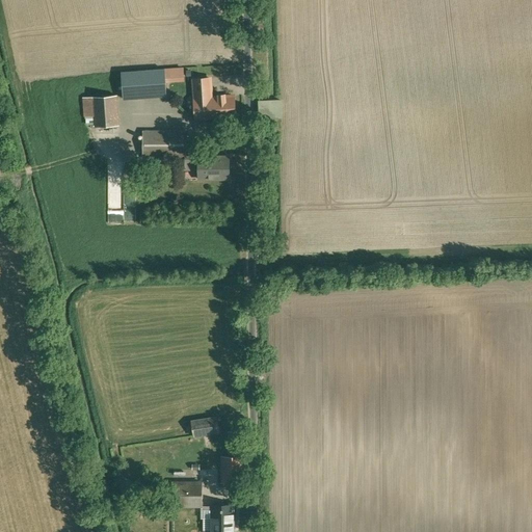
[(165,70),(122,73),(125,99),(166,97),(166,91),(165,82),(165,70)]
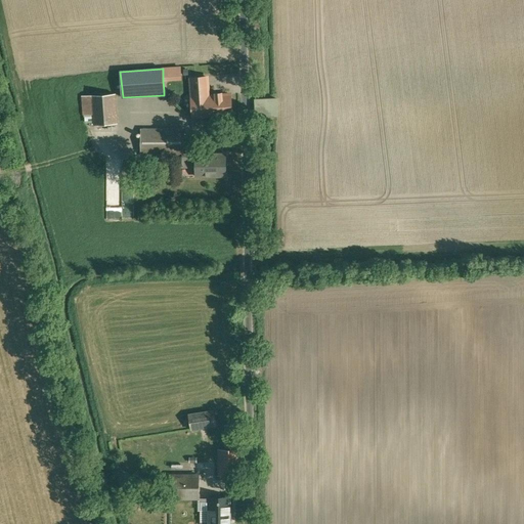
[(207,78),(191,79),(194,116),(231,114),(229,93),(208,94),(207,78)]
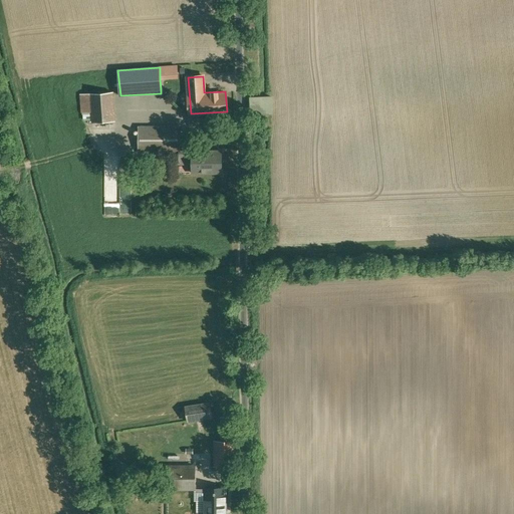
[(160,79),(161,88),(177,87),(176,78),(160,79)]
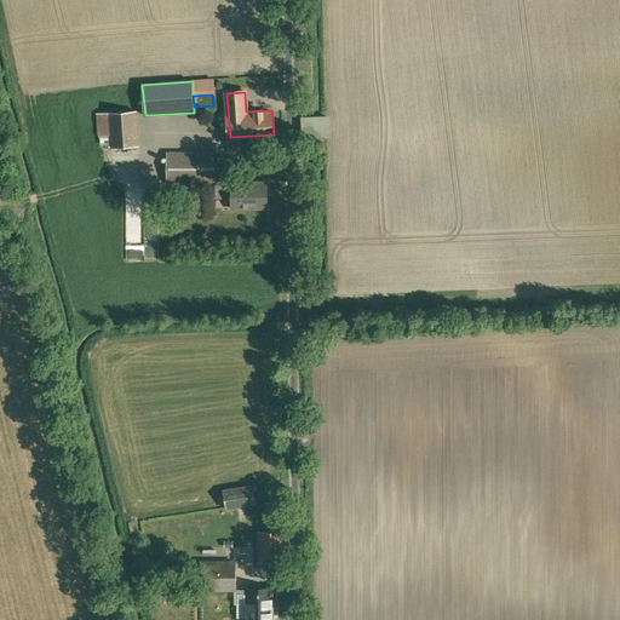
[(136,112),(109,114),(112,148),(138,147),(136,112)]
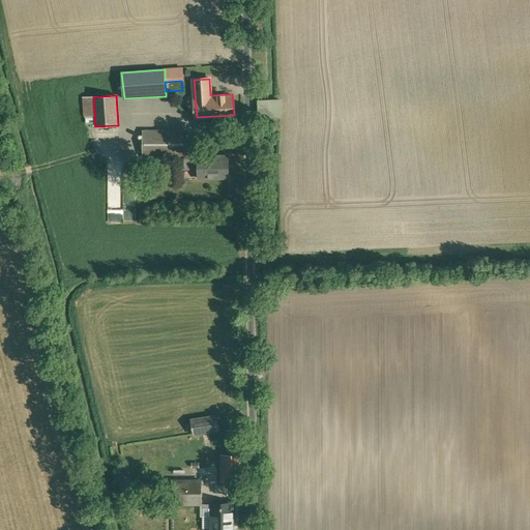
[(185,131),(143,131),(143,156),(184,156),(185,156),(185,131)]
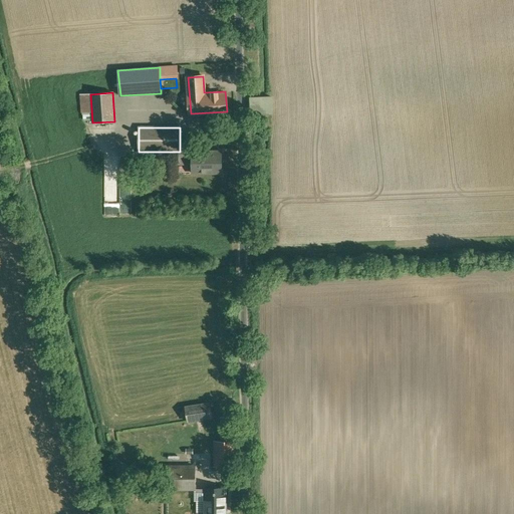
[(213,154),(193,154),(193,152),(180,152),(179,152),(179,163),(192,163),(192,173),(222,173),(222,152),(213,152),(213,154)]
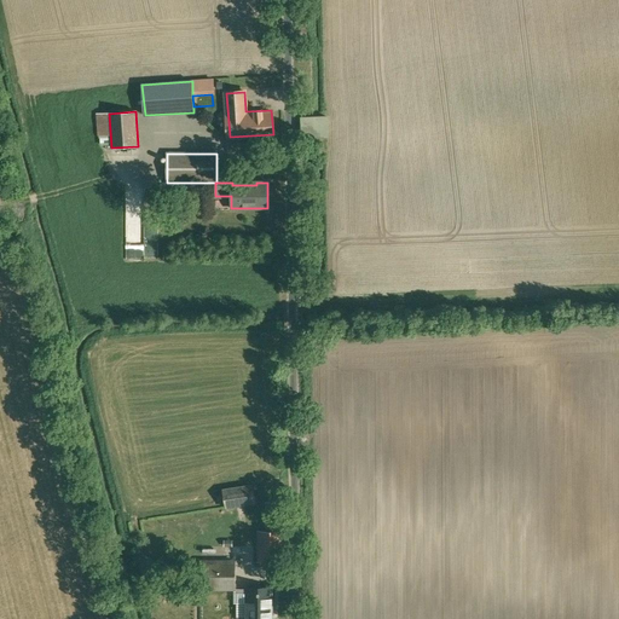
[(252,486),(223,490),(225,508),(255,503),(252,486)]
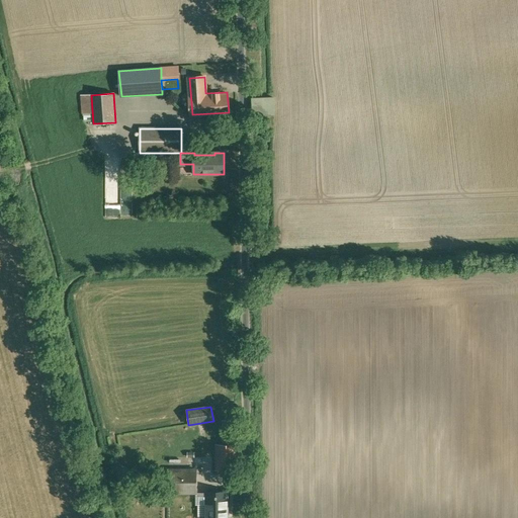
[(237,420),(223,420),(223,444),(237,444),(237,420)]
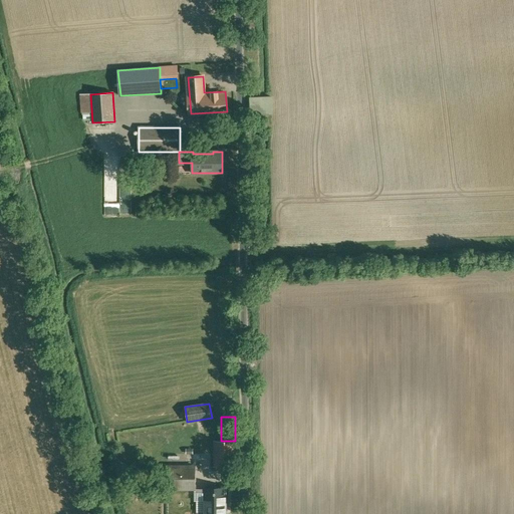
[(221,441),(215,441),(214,467),(235,467),(235,441),(221,441)]
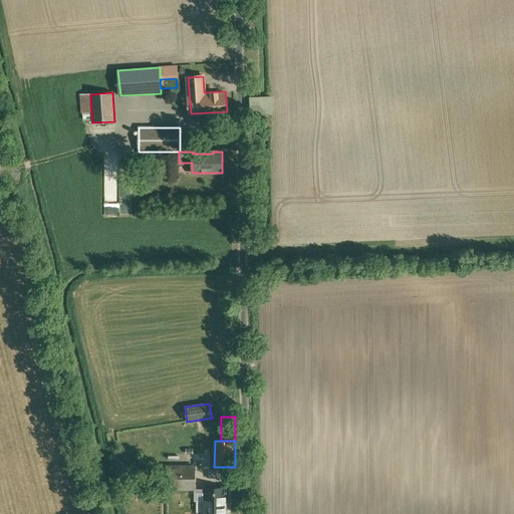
[(196,466),(167,466),(167,489),(196,489),(196,466)]
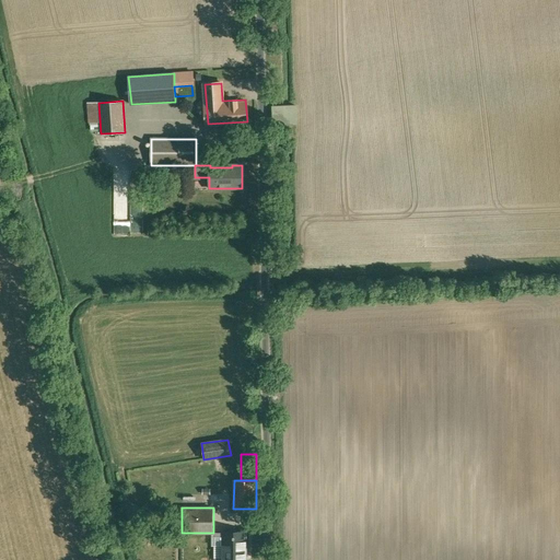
[(245,533),(224,533),(223,559),(244,559),(245,551),(244,551),(244,546),(245,546),(245,533)]
